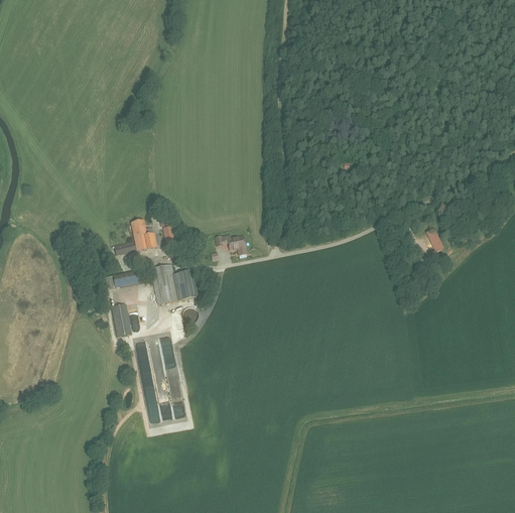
[(329,167),(329,173),(344,171),(343,165),(329,167)]
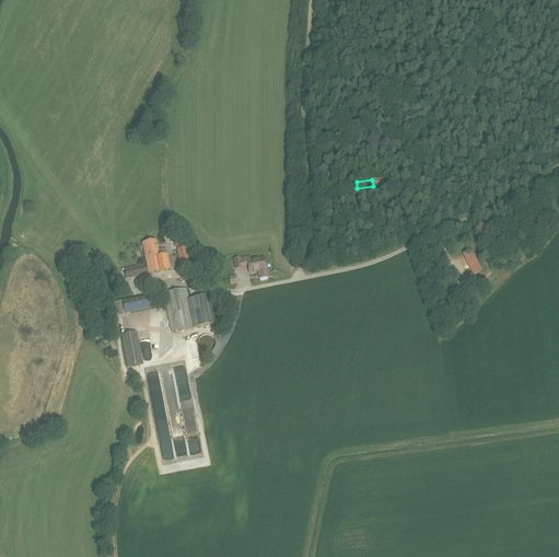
[(165,220),(158,230),(158,231),(164,235),(165,232),(169,234),(171,231),(169,229),(172,224),(165,220)]
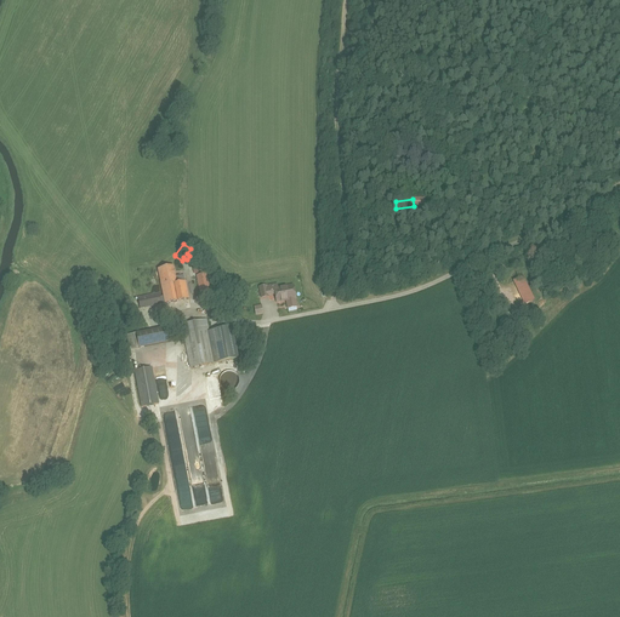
[(158,267),(165,301),(187,296),(182,273),(175,274),(174,263),(158,267)]
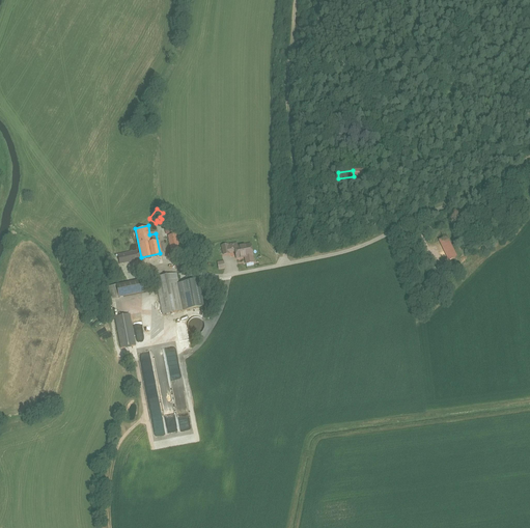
[(175,233),(168,235),(172,254),(179,252),(175,233)]
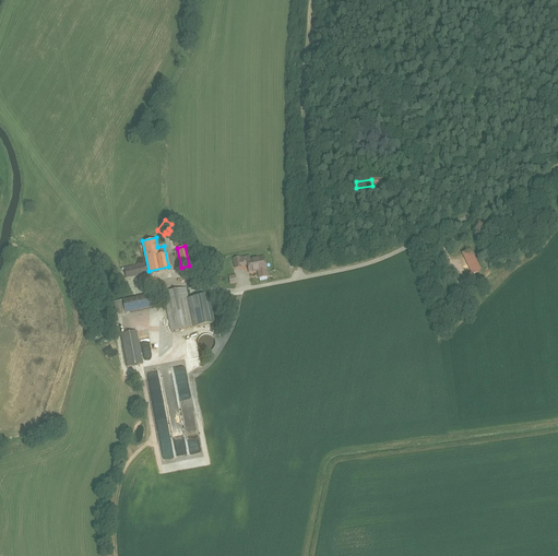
[(475,247),(465,251),(476,274),(485,270),(475,247)]
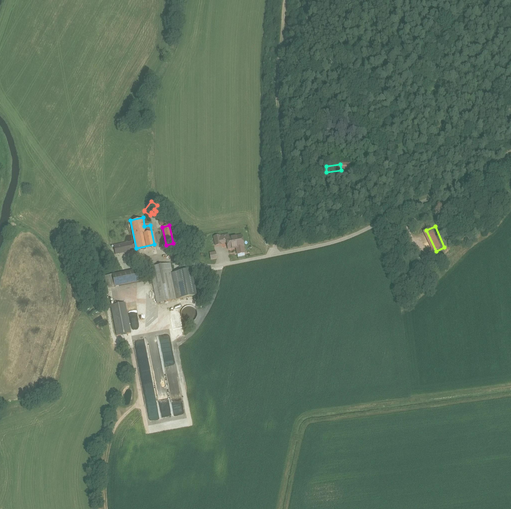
[(247,248),(244,235),(230,237),(229,233),(219,235),(221,247),(229,245),(230,251),(247,248)]
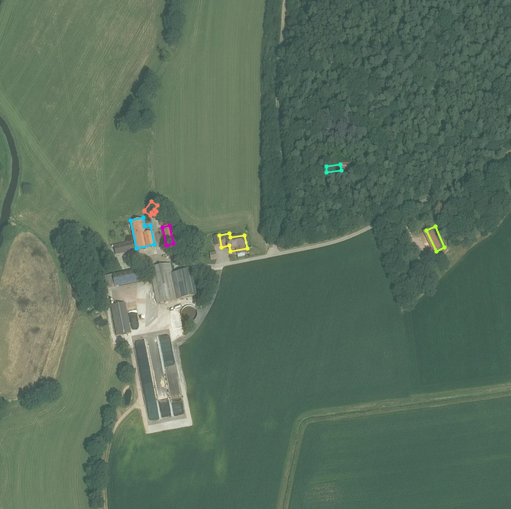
[(113,242),(115,252),(133,248),(131,239),(113,242)]
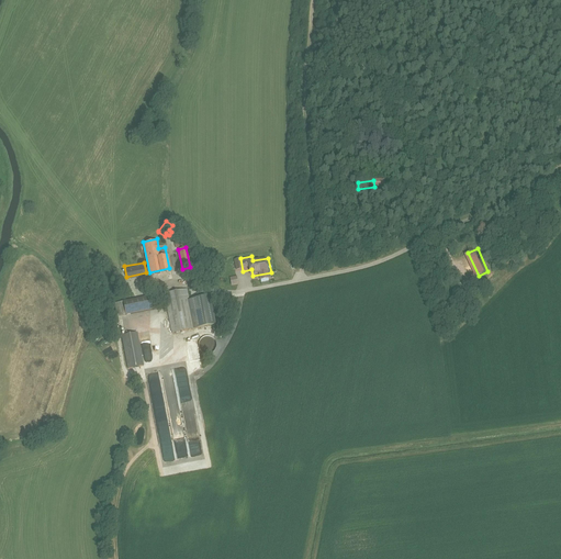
[(232,276),(234,283),(240,281),(238,274),(232,276)]
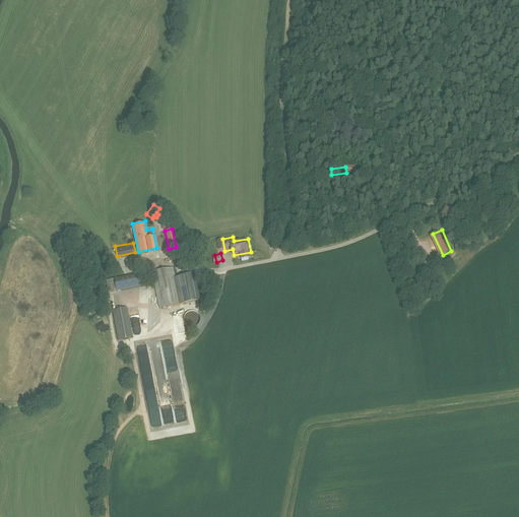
[(173,267),(151,271),(158,308),(200,300),(195,274),(175,278),(173,267)]
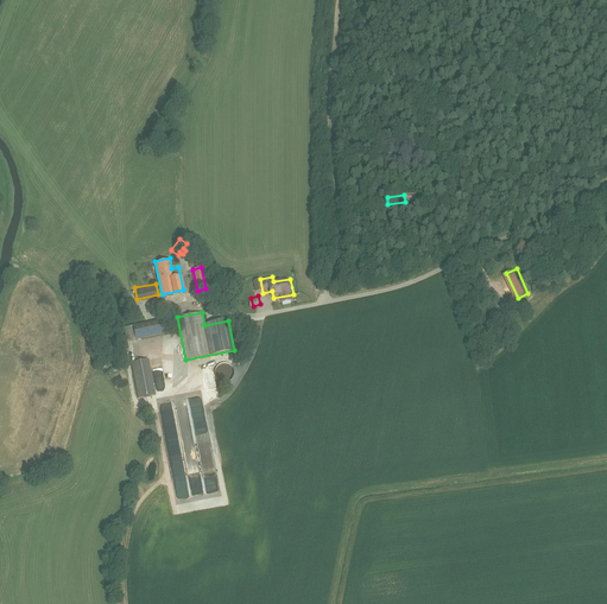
[(128,323),(131,339),(168,334),(164,317),(128,323)]
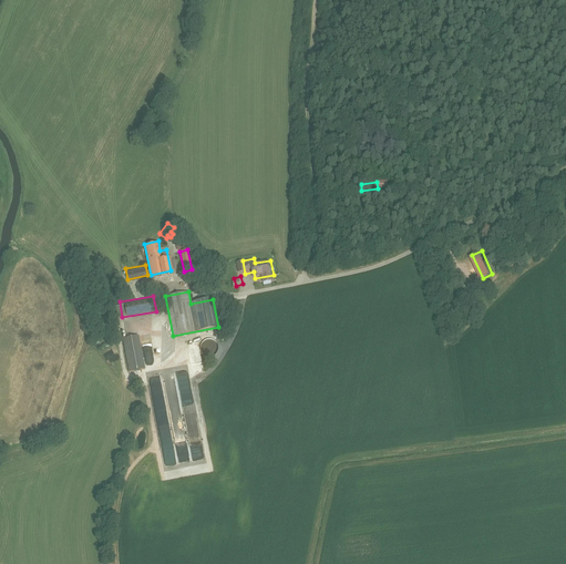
[(145,367),(141,335),(126,337),(132,369),(145,367)]
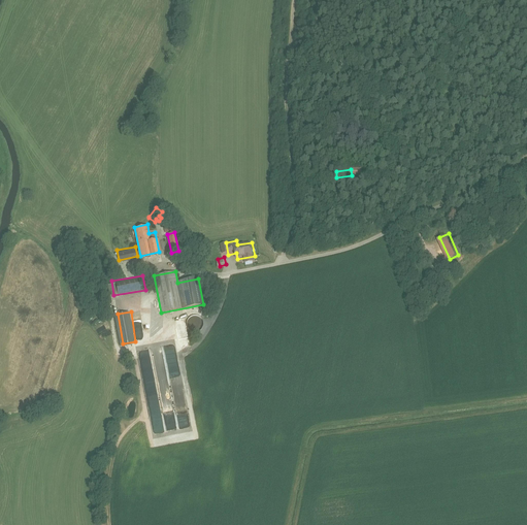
[(203,323),(203,321),(203,319),(202,318),(201,316),(200,315),(199,314),(197,313),(195,312),(193,312),(192,313),(190,313),(189,314),(187,315),(186,317),(185,318),(185,320),(185,322),(185,323),(186,325),(186,326),(188,328),(189,329),(191,330),(193,330),(194,331),(196,330),(198,330),(199,329),(200,328),(202,326),(202,325),(203,323)]
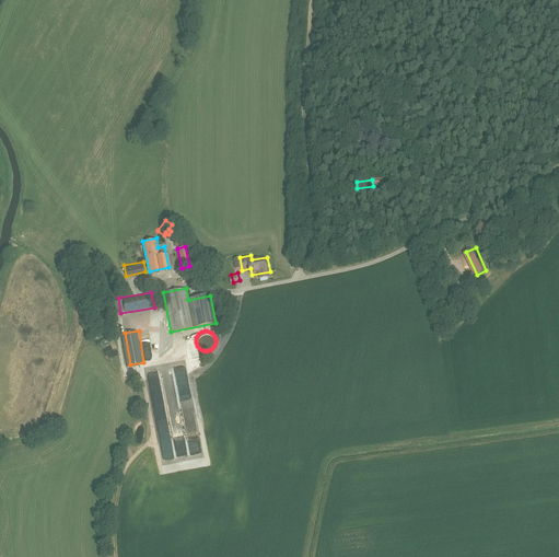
[(185,344),(176,345),(179,367),(188,364),(185,344)]
